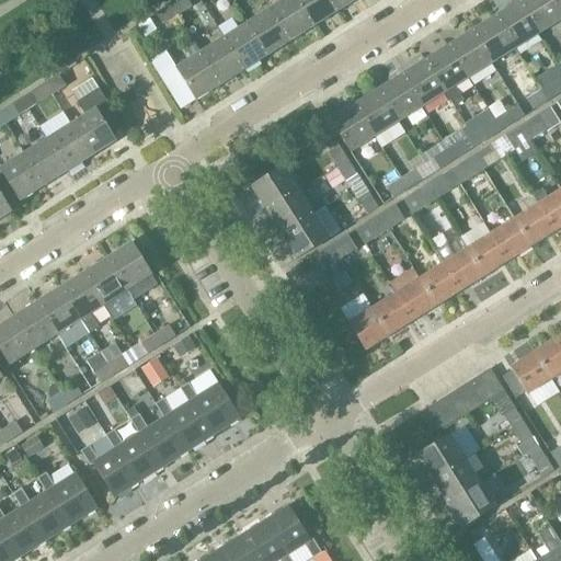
[(176,0),(169,6),(176,16),(191,7),(186,0),(176,0)]
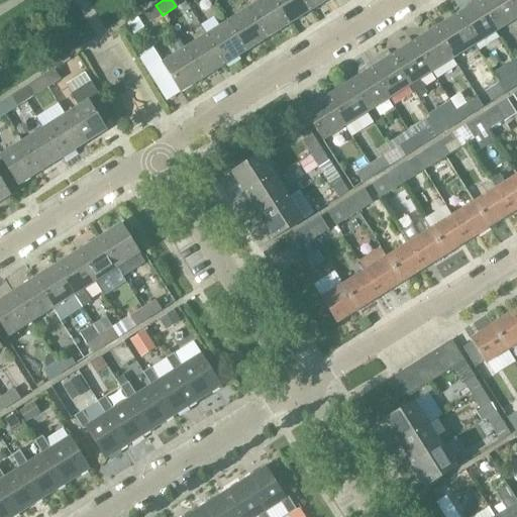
[(268,38),(289,25),(273,0),(261,0),(248,8),(268,38)]
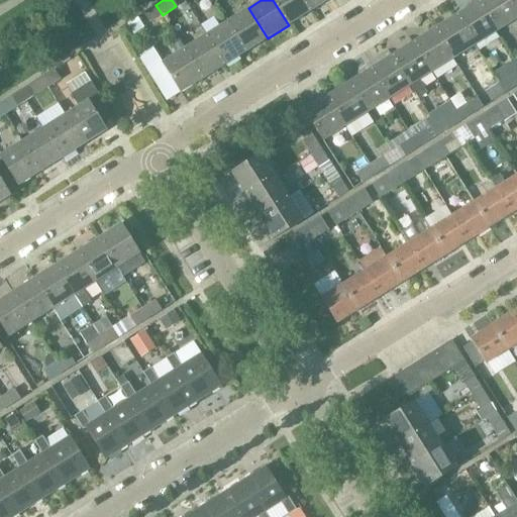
[(273,0),(289,25),(310,11),(303,0),(273,0)]
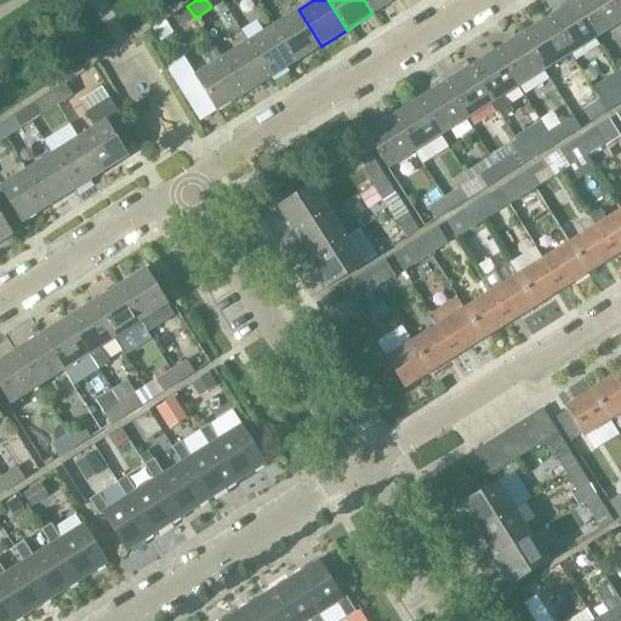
[(364,0),(372,13),(394,0),(364,0)]
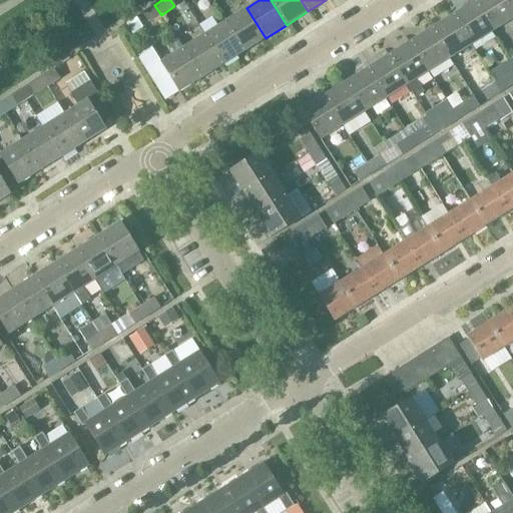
[(492,32),(512,18),(512,17),(501,0),(476,0),(473,2),(492,32)]
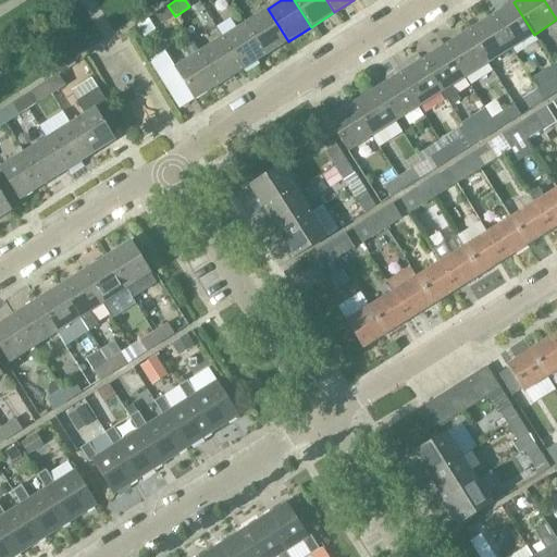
[(556,0),(544,0),(556,19),(556,0)]
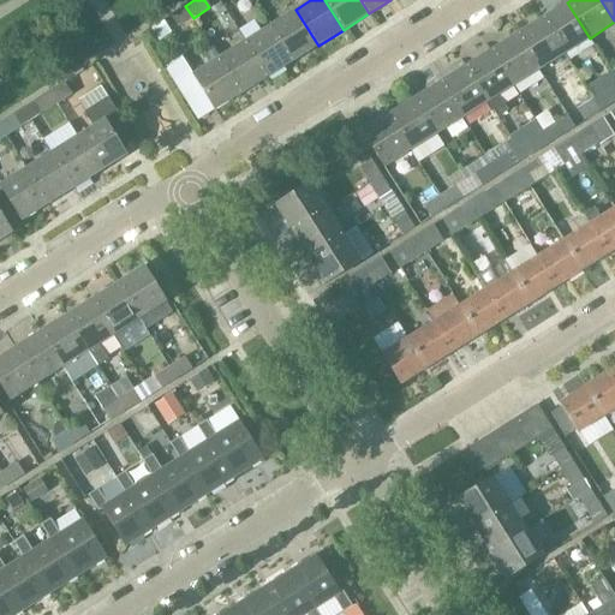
[(565,55),(590,39),(567,3),(542,19),(565,55)]
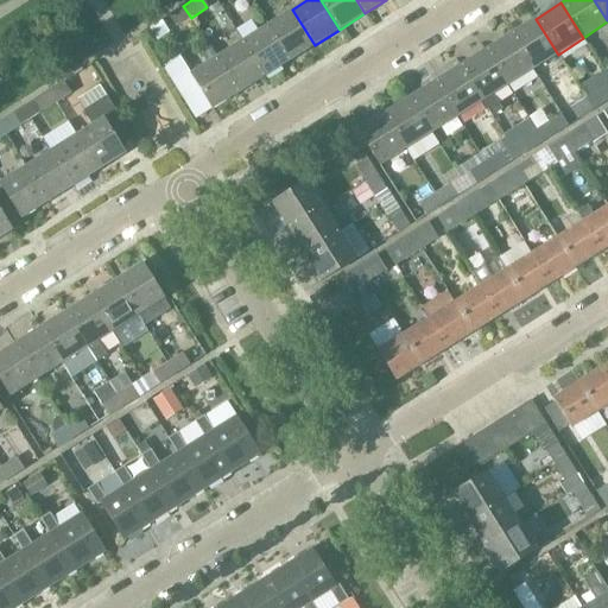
[(181,25),(191,18),(183,6),(172,13),(181,25)]
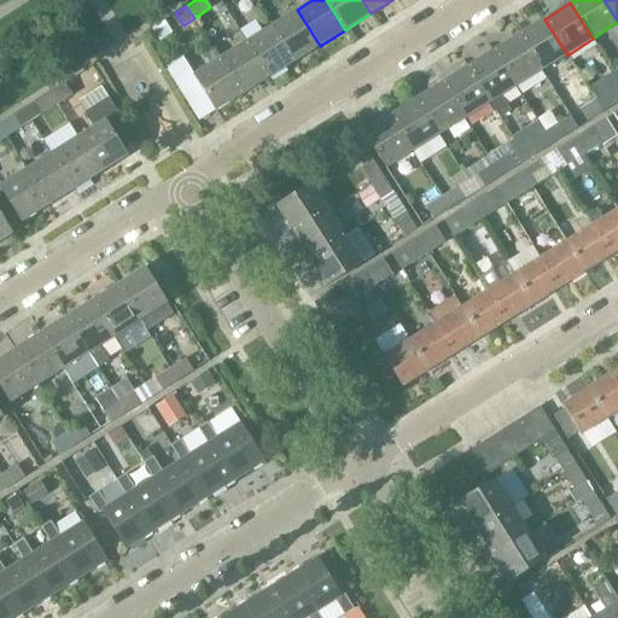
[(295,62),(320,46),(297,10),(272,25),(295,62)]
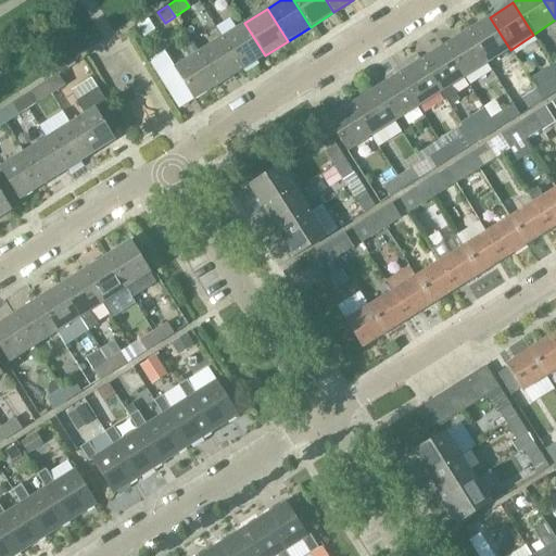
[(488,64),(510,50),(490,17),(467,32),(488,64)]
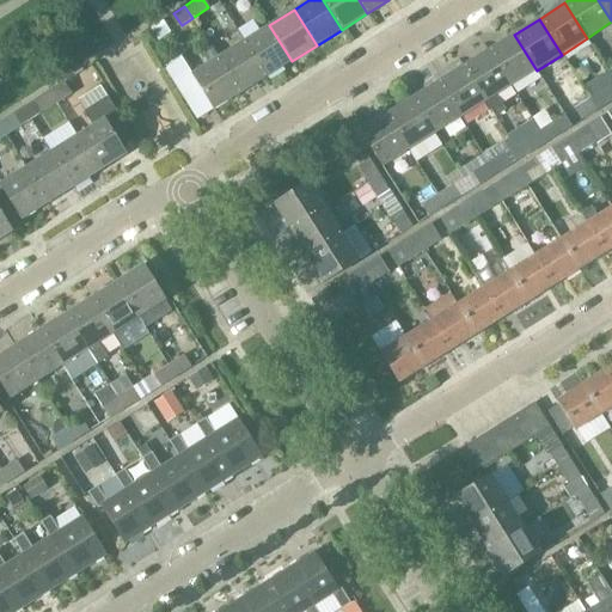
[(265,78),(292,61),(269,25),(243,42),(265,78)]
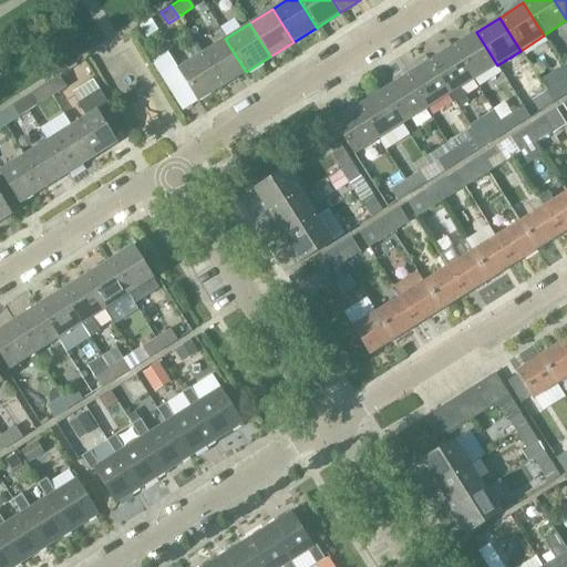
[(473,80),(497,65),(476,32),(452,48),(473,80)]
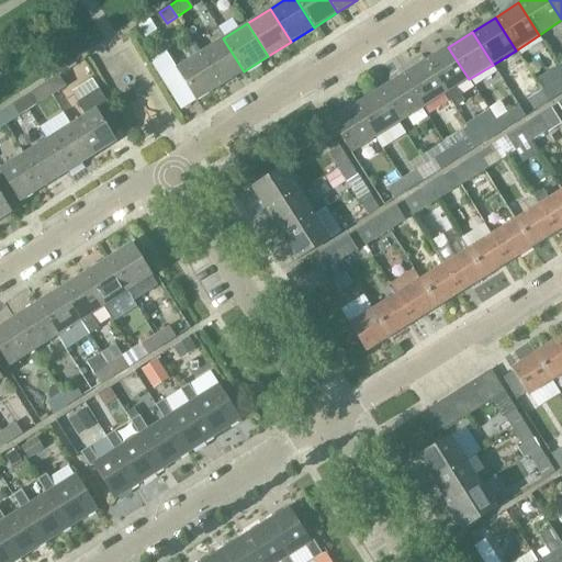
[(221,86),(244,71),(223,38),(200,53),(221,86)]
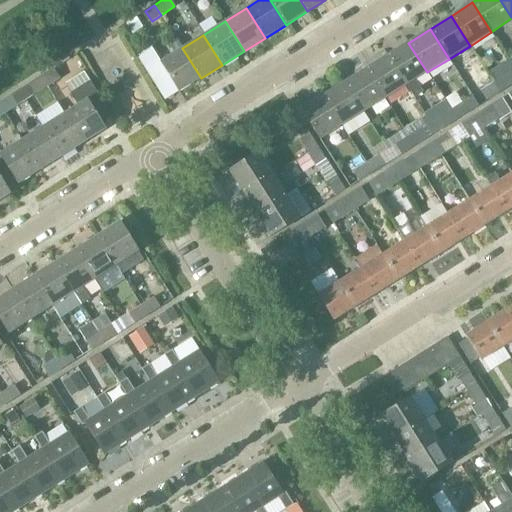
[(182,48),(176,39),(168,44),(174,53),(160,62),(150,47),(137,56),(154,83),(167,75),(178,92),(201,78),(182,48)]
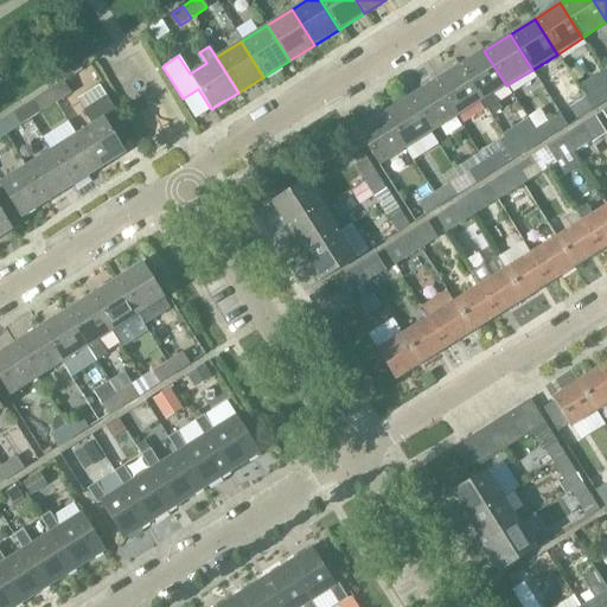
[(491,96),(506,85),(484,51),(459,66),(481,102),(491,116),(500,110),(491,96)]
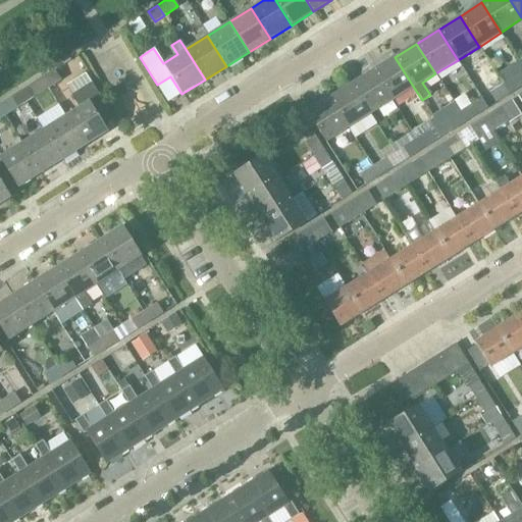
[(393,101),(414,88),(395,57),(373,70),(393,101)]
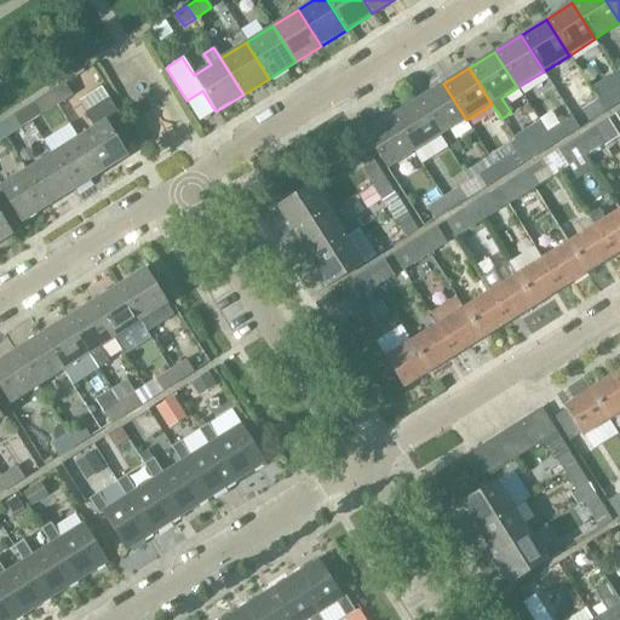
[(50,92),(57,105),(72,96),(65,82),(50,92)]
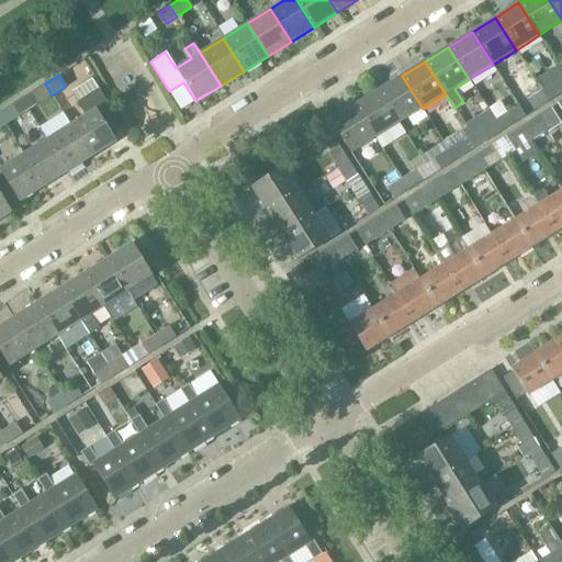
[(398,124),(423,109),(402,76),(379,91),(398,124)]
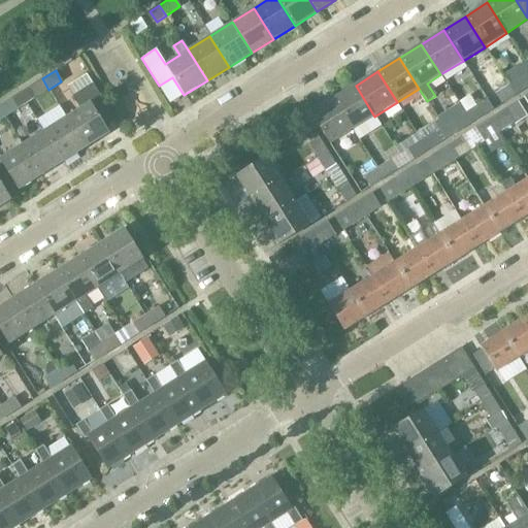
[(516,96),(527,87),(527,86),(523,77),(509,86),(516,96)]
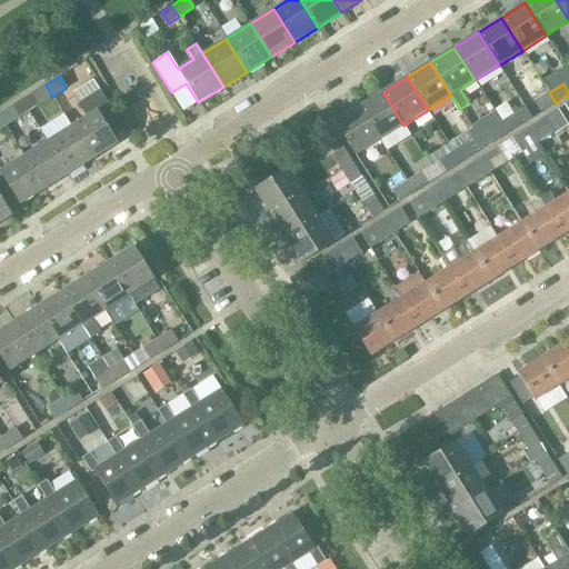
[(30,95),(21,100),(29,111),(37,106),(52,97),(46,85),(30,95)]
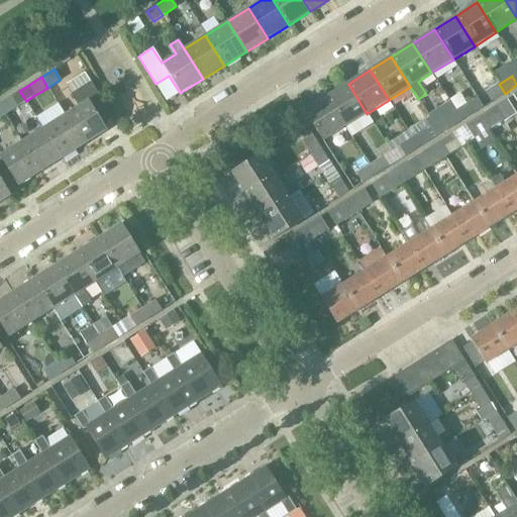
[(78,107),(65,115),(84,145),(106,131),(93,110),(104,103),(91,82),(71,95),(78,107)]
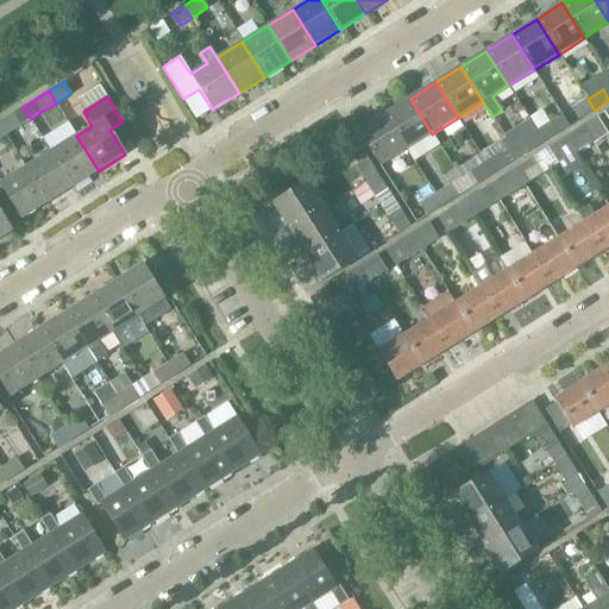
[(407,150),(432,135),(410,99),(384,115),(407,150)]
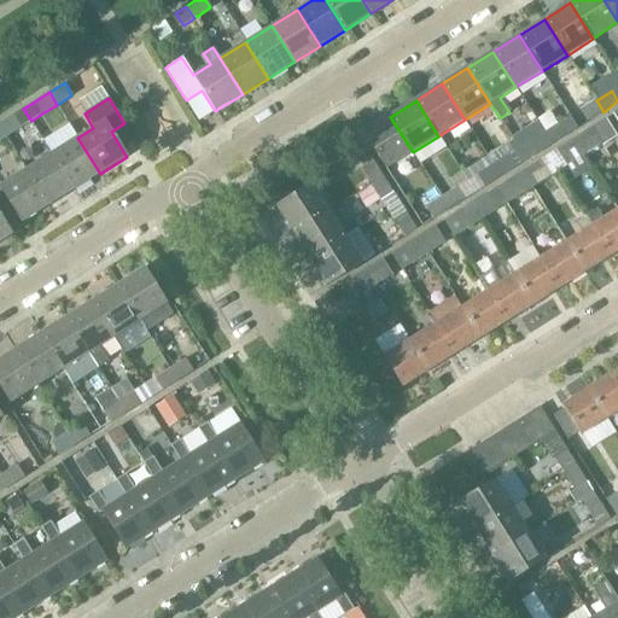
[(587,122),(604,112),(596,100),(581,111),(587,122)]
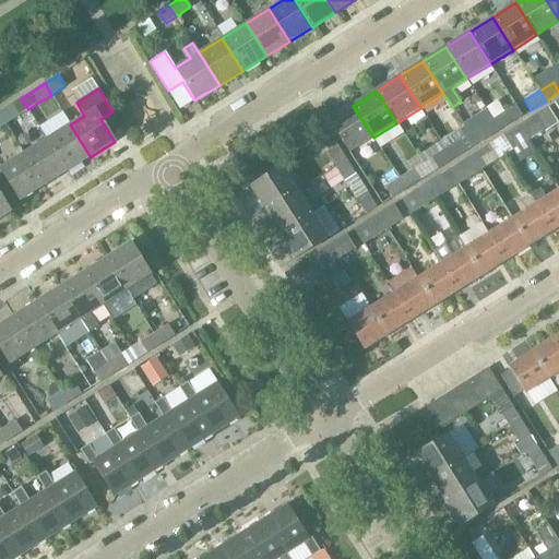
[(11,104),(0,110),(0,116),(4,125),(19,116),(28,109),(21,98),(11,104)]
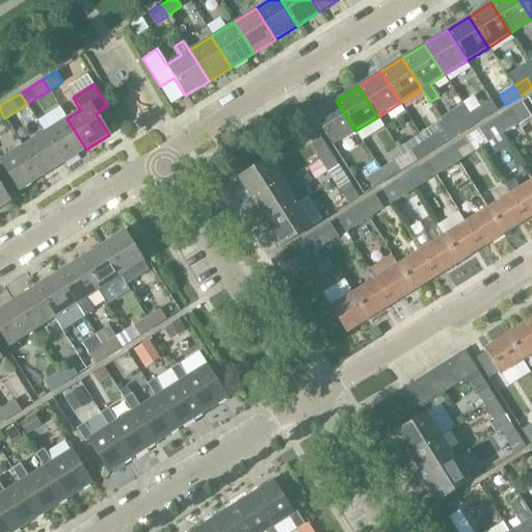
[(333,145),(355,131),(336,101),(313,114),(333,145)]
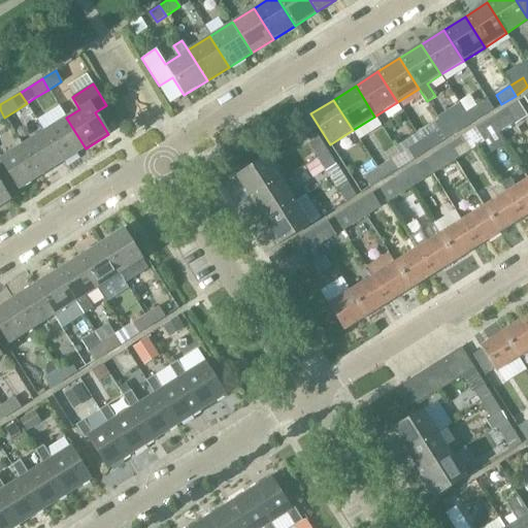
[(514,125),(526,118),(517,101),(490,119),(499,133),(513,124),(514,125)]
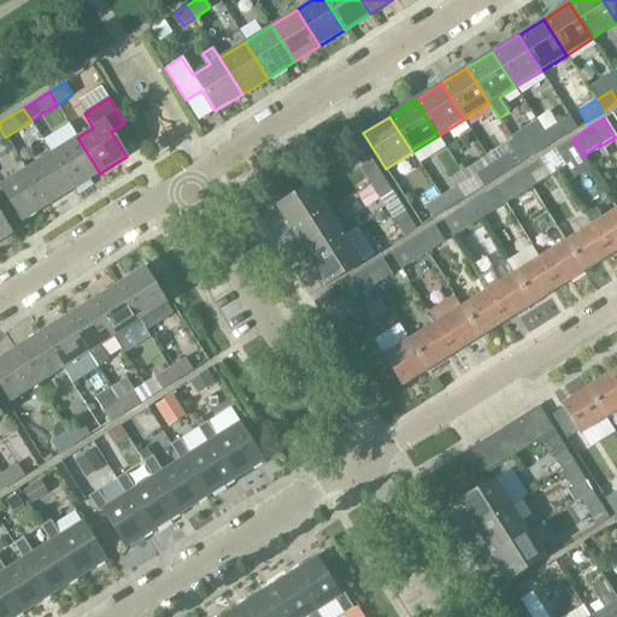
[(551,144),(565,134),(558,122),(542,131),(551,144)]
